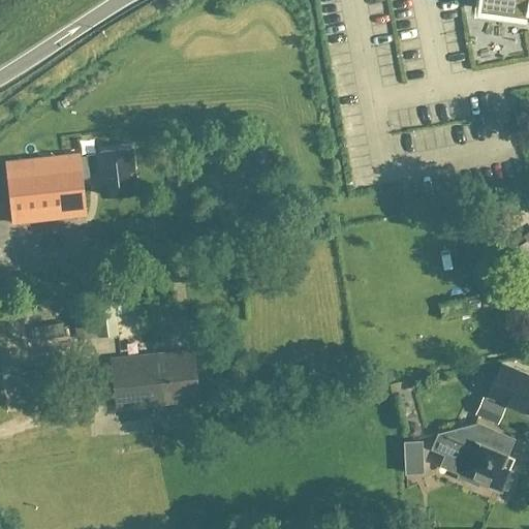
[(528,0),(474,0),(473,11),(523,19),(524,14),(528,16),(528,0)]
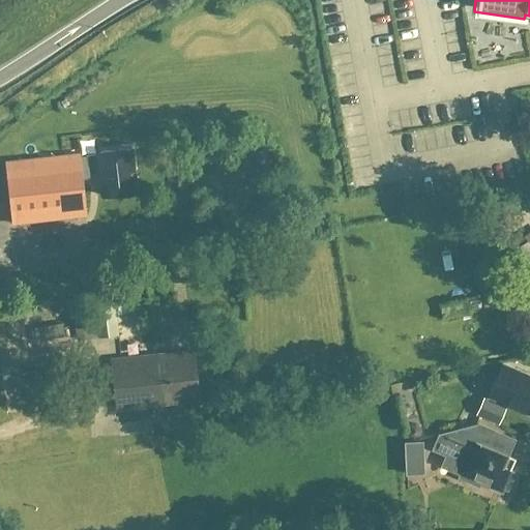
[(101,197),(135,194),(129,150),(96,153),(96,156),(79,158),(78,155),(4,164),(11,226),(85,217),(80,176),(98,174),(101,197)]
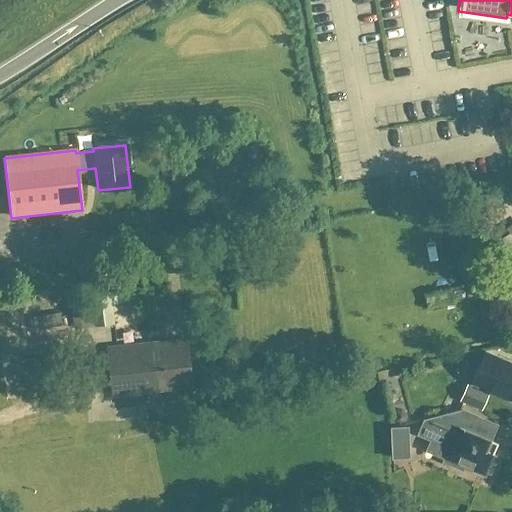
[(46,245),(64,242),(63,232),(44,236),(46,245)]
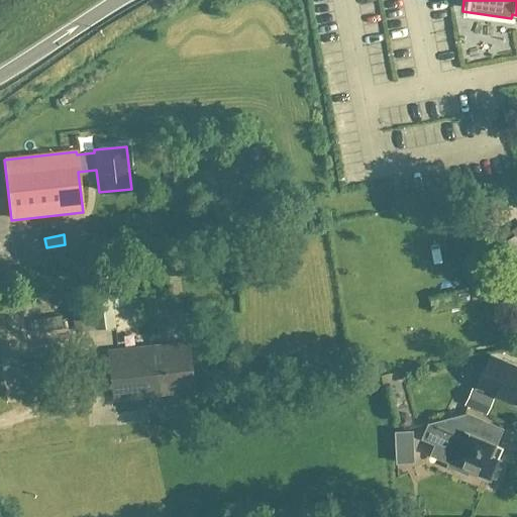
[(514,270),(516,268),(516,240),(515,242),(502,250),(503,252),(496,255),(504,268),(510,264),(514,270)]
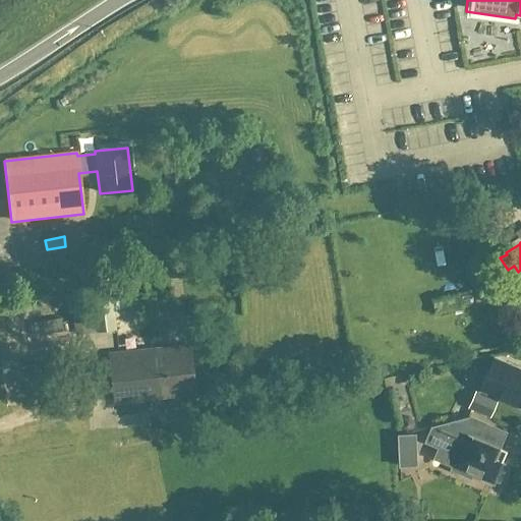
[(115,275),(117,311),(143,309),(141,274),(115,275)]
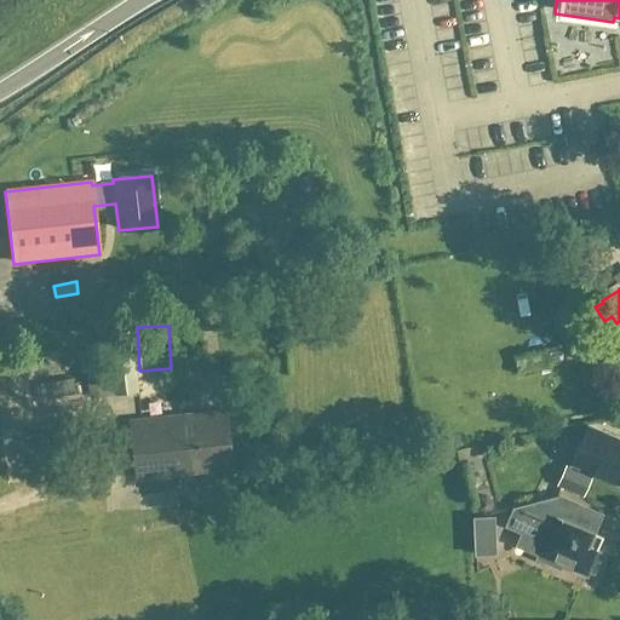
[(113,397),(136,394),(127,327),(103,331),(109,372),(97,374),(101,400),(113,397)]
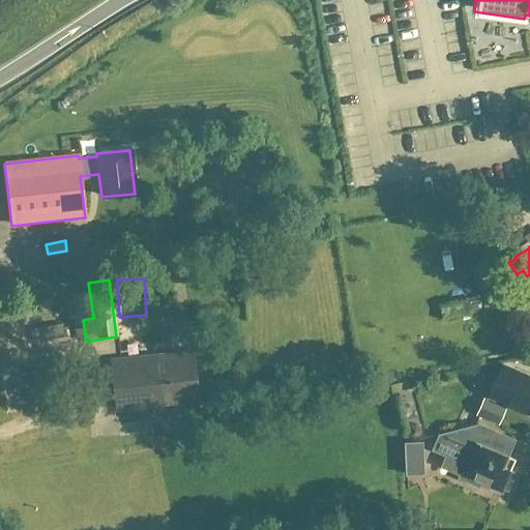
[(154,333),(157,350),(172,347),(169,331),(154,333)]
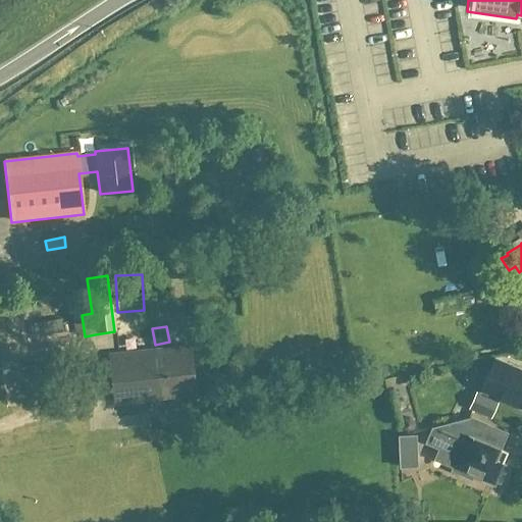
[(113,405),(195,397),(189,347),(108,356),(113,405)]
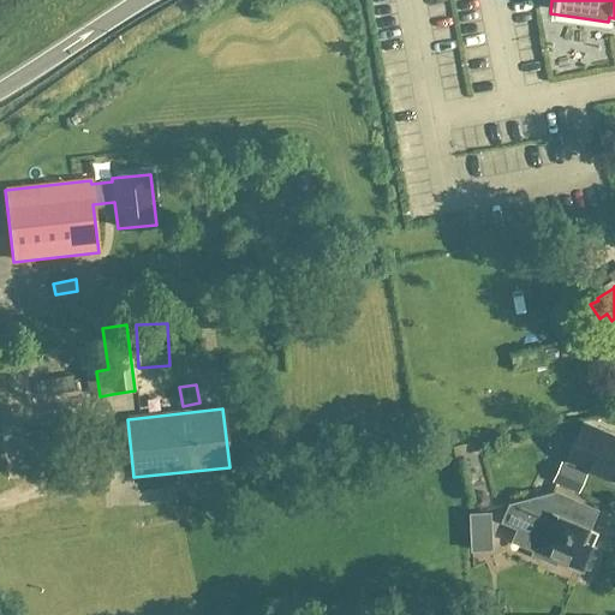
[(614,440),(583,427),(567,461),(614,482),(614,440)]
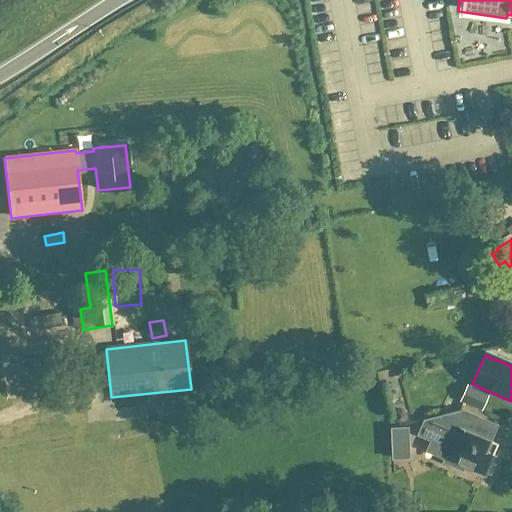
[(466,387),(459,402),(481,411),(487,396),(466,387)]
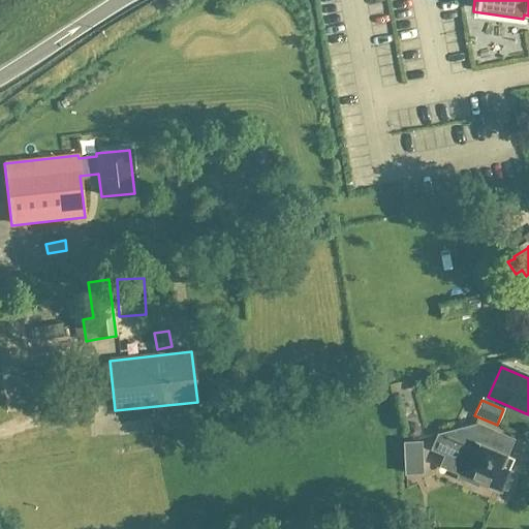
[(493,433),(474,425),(439,434),(432,449),(447,456),(448,453),(463,459),(457,473),(460,474),(458,478),(476,487),(478,483),(500,492),(501,488),(505,490),(511,474),(508,473),(514,460),(487,447),(493,433)]
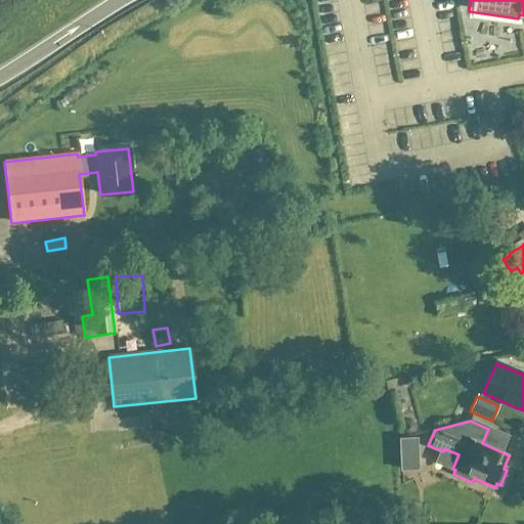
[(399,439),(401,471),(418,470),(417,439),(399,439)]
